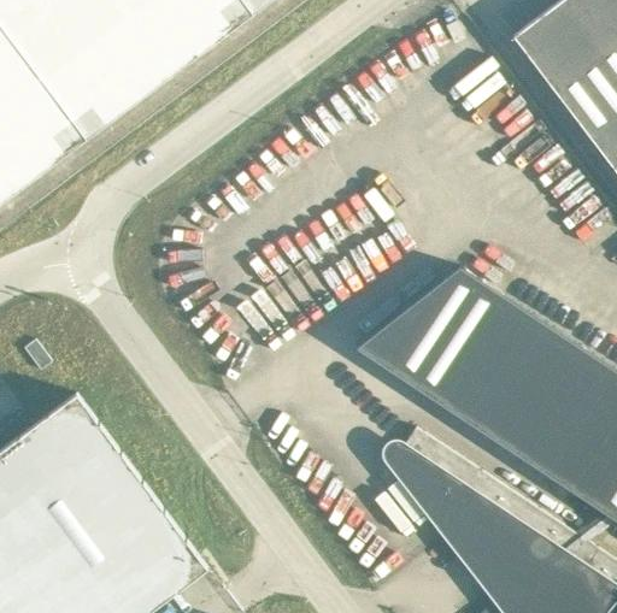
[(0,0),(0,204),(271,0),(0,0)]
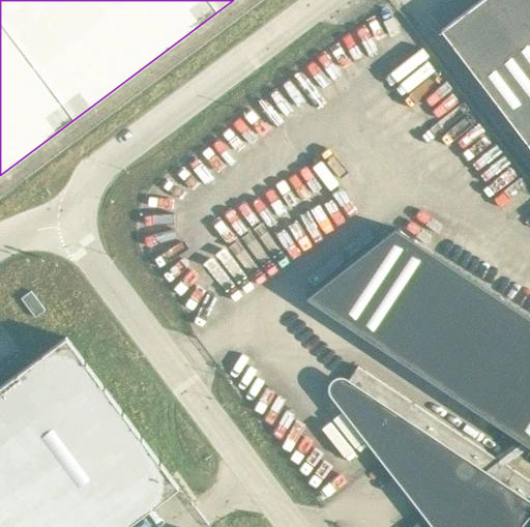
[(529,0),(482,0),(441,32),(529,148),(529,0)]
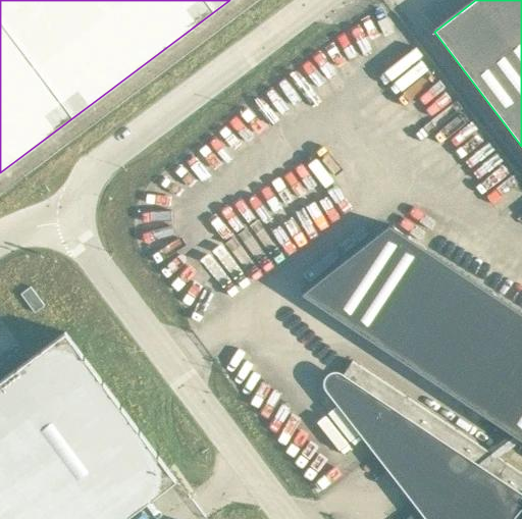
[(521,313),(390,226),(365,246),(302,294),(521,443),(521,313)]
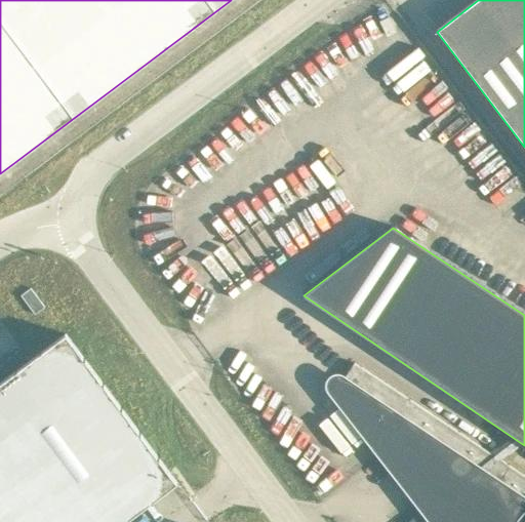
[(31,290),(21,297),(35,317),(45,309),(31,290)]
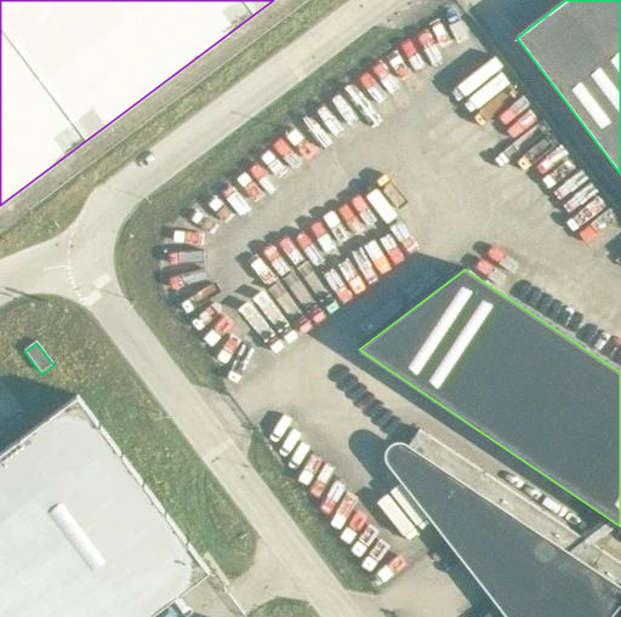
[(149,616),(210,572),(208,570),(78,396),(35,428),(0,455),(0,616),(149,616)]
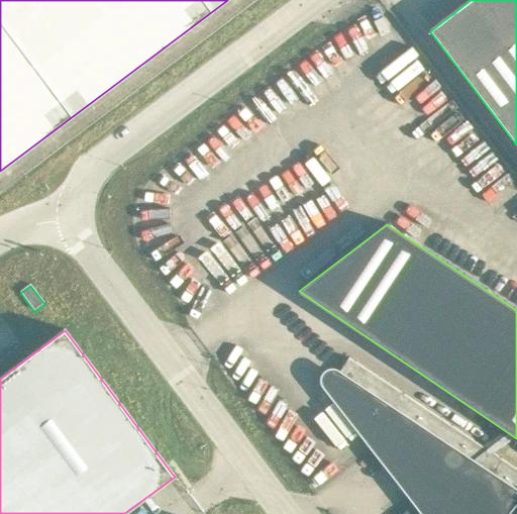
[(417,513),(421,511),(425,508),(428,513),(501,513),(515,497),(516,498),(516,472),(360,367),(333,390),(399,471),(402,470),(409,480),(407,482),(420,502),(416,505),(404,513),(417,513)]
